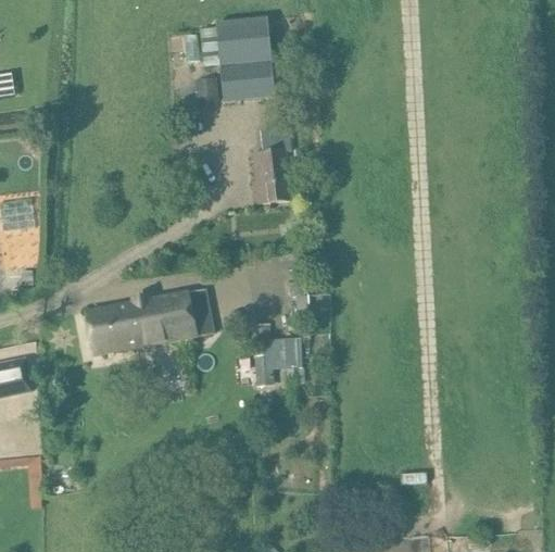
[(215,25),(199,28),(202,65),(219,64),(225,103),(276,98),(268,16),(215,22),(215,25)]
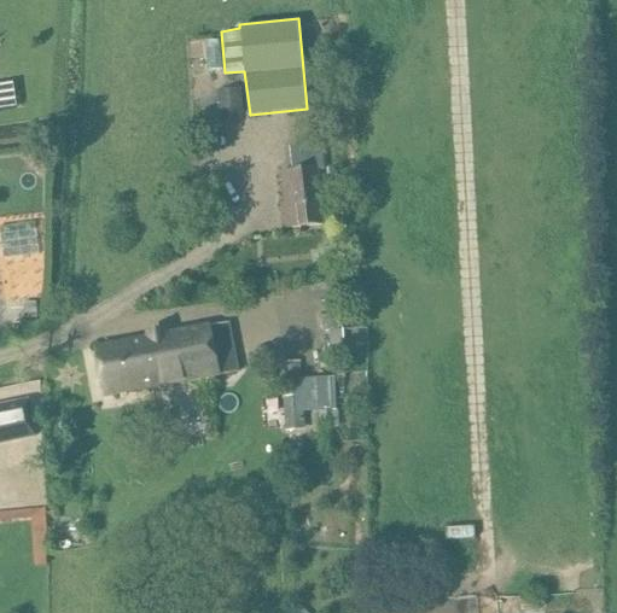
[(219,36),(204,38),(207,66),(221,65),(219,36)]
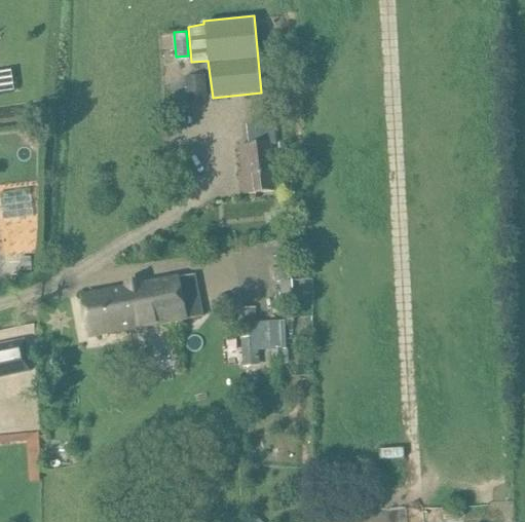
[(10,68),(0,69),(0,90),(13,88),(10,68)]
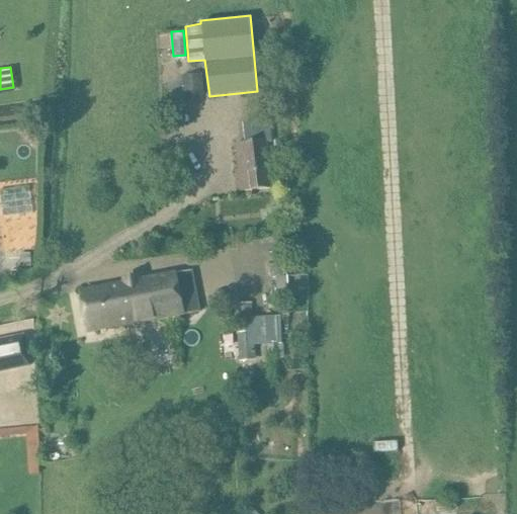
[(200,70),(181,72),(183,89),(183,91),(183,96),(203,94),(202,89),(200,70)]
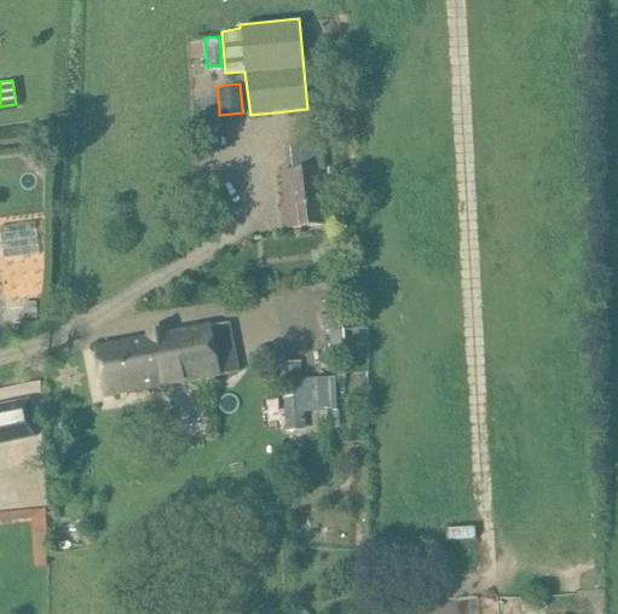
[(281,168),(284,201),(281,202),(283,225),(322,220),(316,163),(324,162),(322,139),(289,144),(292,168),(281,168)]
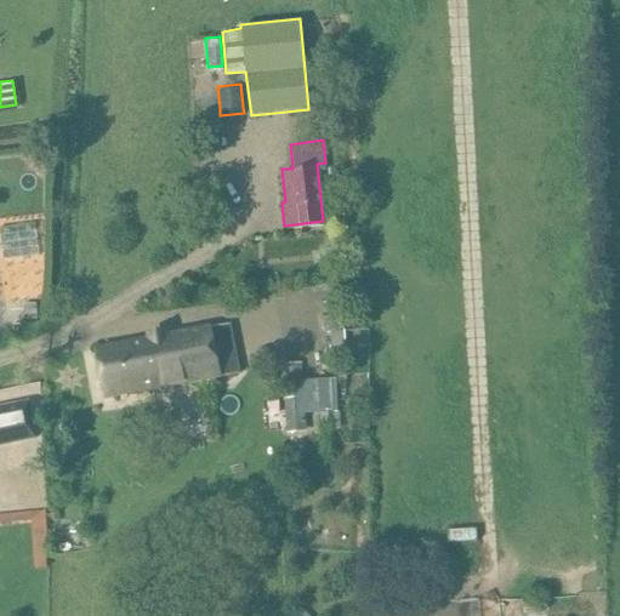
[(211,324),(96,347),(104,394),(240,369),(231,320),(211,324)]
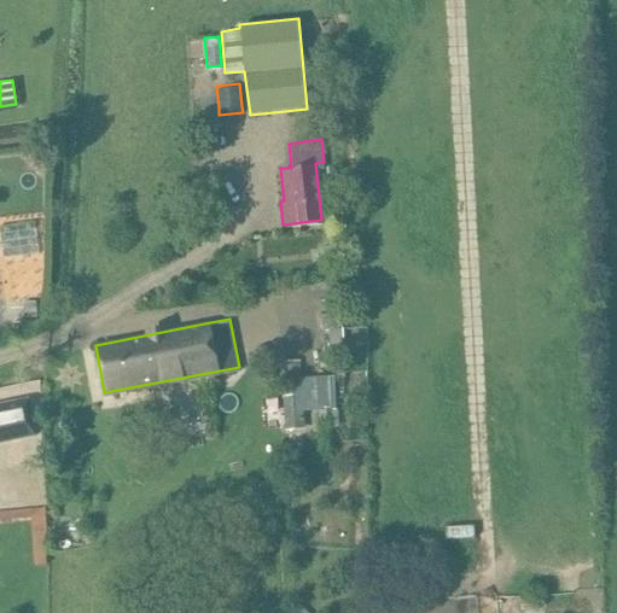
[(342,326),(329,326),(330,350),(343,350),(342,326)]
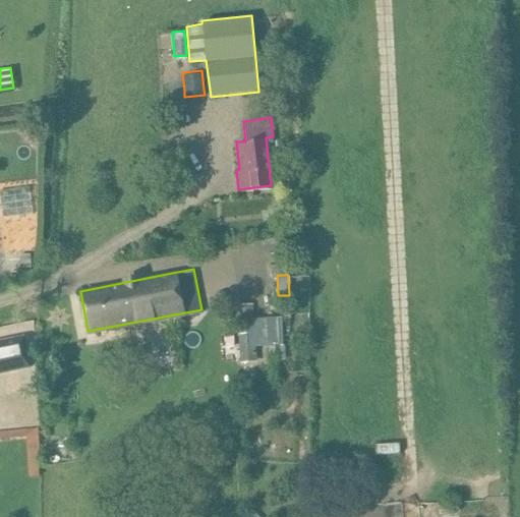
[(250,303),(236,304),(240,360),(255,359),(254,345),(268,344),(269,358),(277,358),(285,358),(284,343),(283,343),(281,314),(277,316),(251,317),(250,303)]
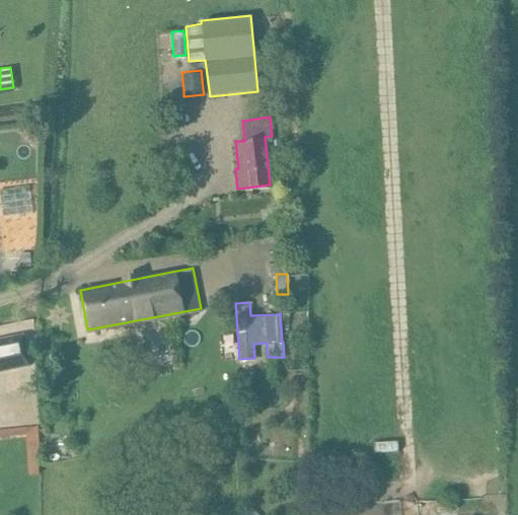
[(23,334),(0,339),(0,369),(29,364),(23,334)]
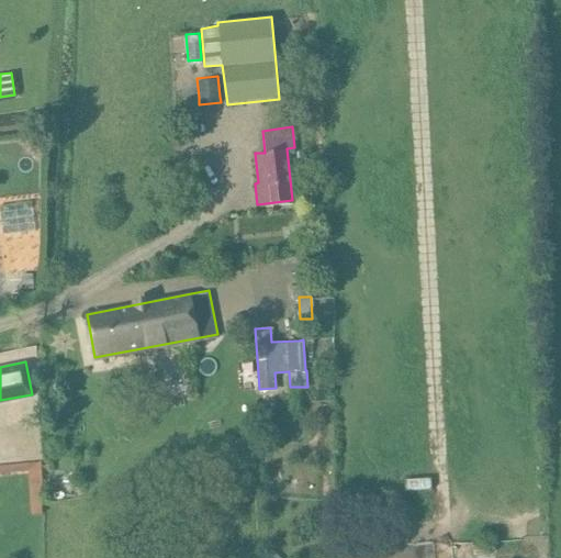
[(40,462),(27,462),(30,512),(42,511),(40,462)]
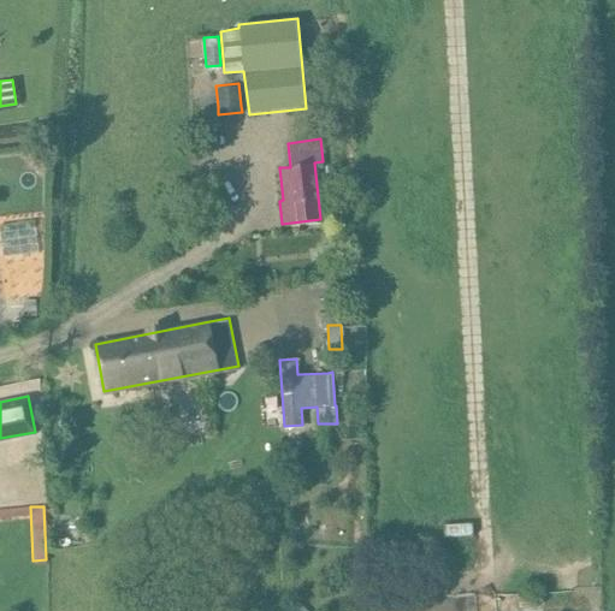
[(70,518),(53,520),(54,534),(71,533),(70,518)]
